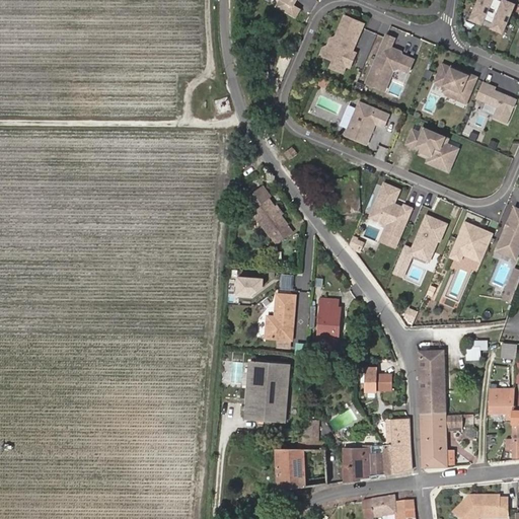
[(296,0),(280,0),(277,6),(295,16),(300,9),(294,5),(296,0)]
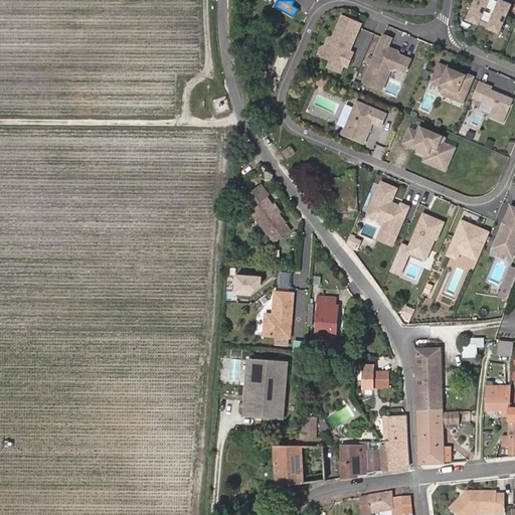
[(476,0),(469,18),(479,23),(480,19),(488,0),(476,0)]
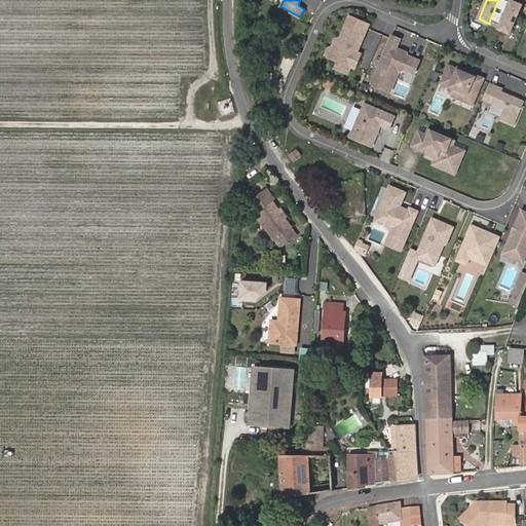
[(509,0),(498,0),(490,20),(501,24),(511,1),(509,0)]
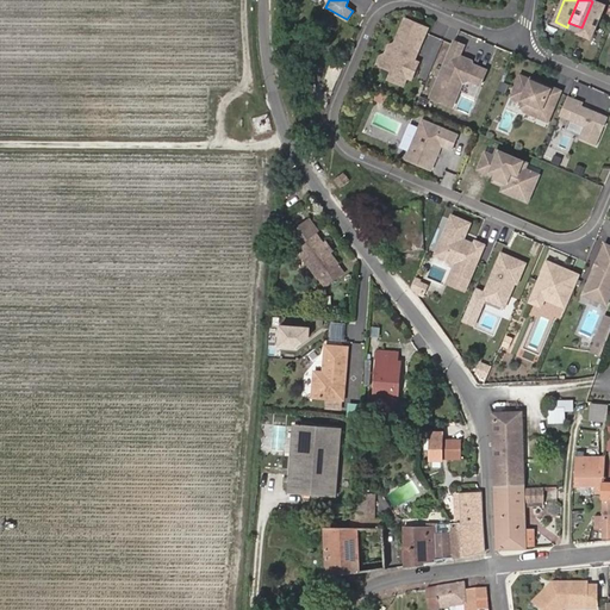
[(591,37),(605,5),(593,0),(592,0),(592,1),(582,27),(579,32),(591,37)]
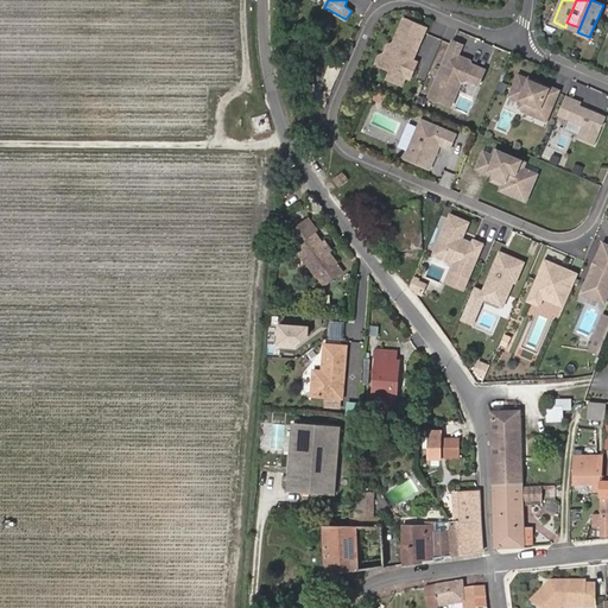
[(411,80),(418,62),(413,59),(409,57),(411,51),(416,54),(428,27),(404,18),(393,43),(387,45),(385,54),(387,59),(384,68),(391,71),(387,80),(403,86),(406,77),(411,80)]
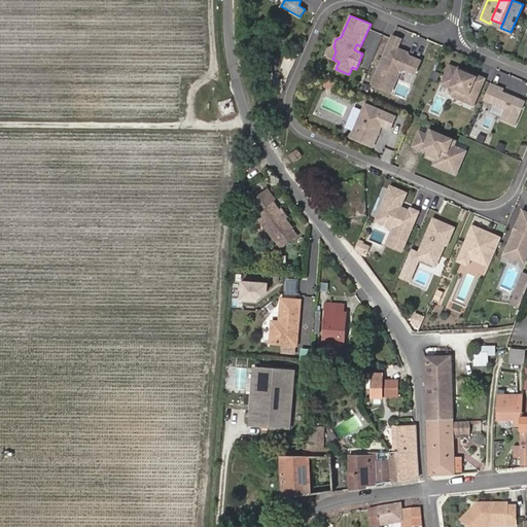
[(416,73),(421,61),(396,49),(401,38),(393,35),(372,84),(391,92),(399,71),(406,69),(416,73)]
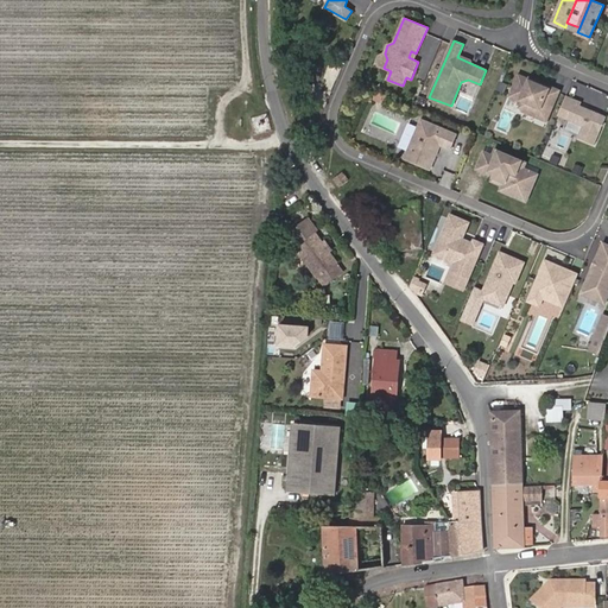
[(379,56),(375,64),(384,68),(387,59),(385,54),(379,56)]
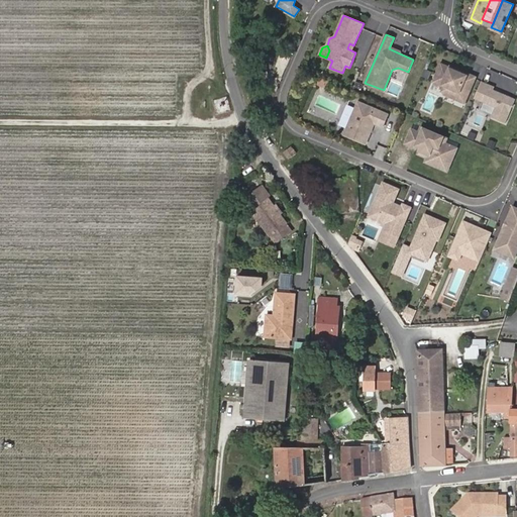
[(464,102),(475,77),(467,73),(466,75),(459,73),(460,71),(450,66),(450,68),(441,64),(433,81),(442,85),(441,87),(444,94),(464,102)]
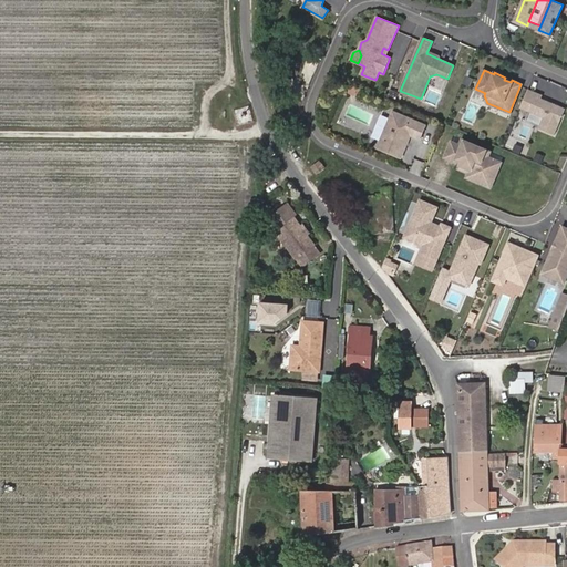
[(292,79),(278,83),(281,95),(296,91),(292,79)]
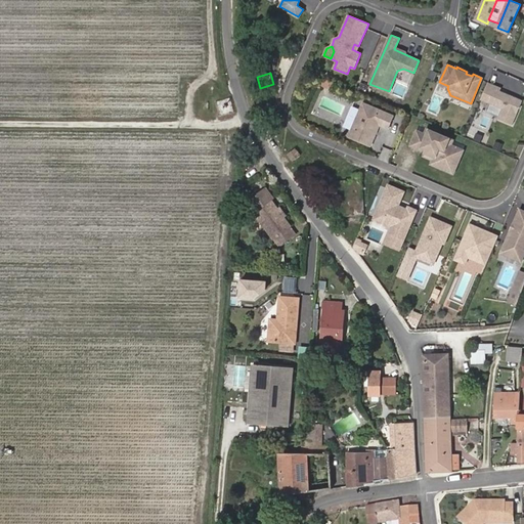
[(392,92),(402,97),(409,83),(400,78),(392,92)]
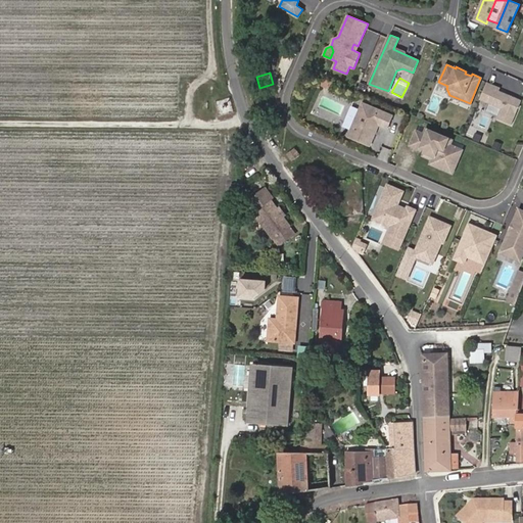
[(511,124),(522,100),(500,90),(493,88),(494,85),(487,82),(480,99),(501,108),(496,117),(511,124)]
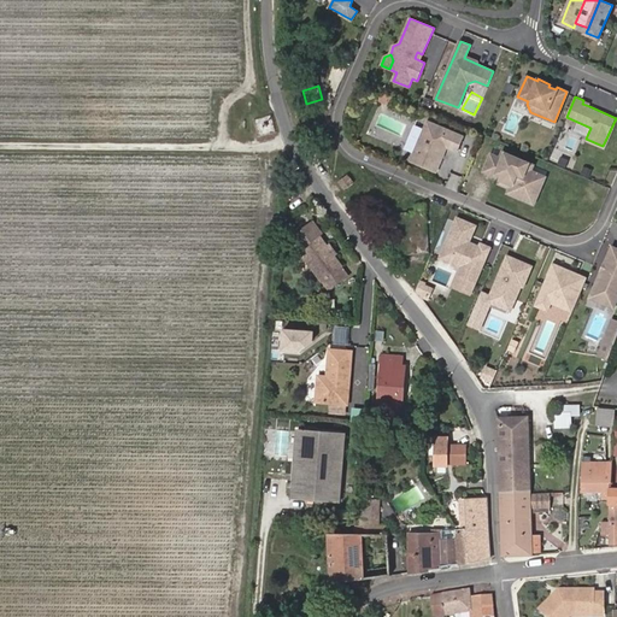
[(412,162),(439,171),(441,164),(462,172),(468,158),(464,156),(472,134),(430,117),(412,162)]
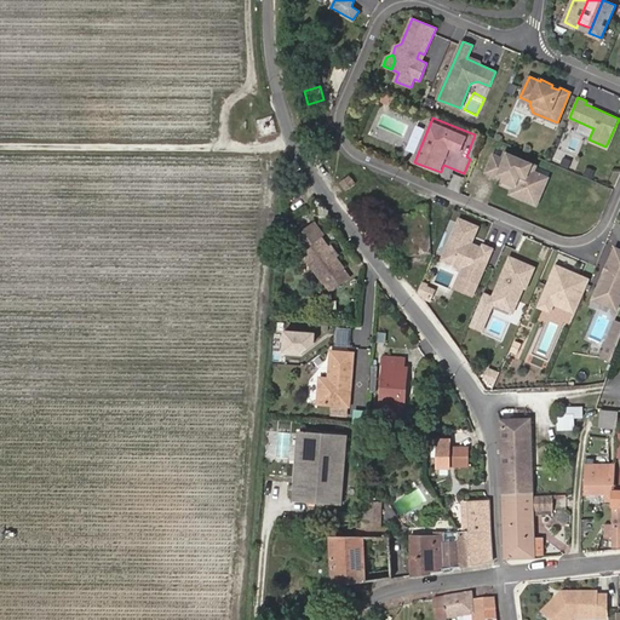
[(547,178),(533,172),(535,166),(506,153),(503,159),(494,155),(487,172),(499,177),(501,173),(506,176),(504,181),(515,185),(514,188),(511,194),(527,200),(529,191),(540,196),(547,178)]
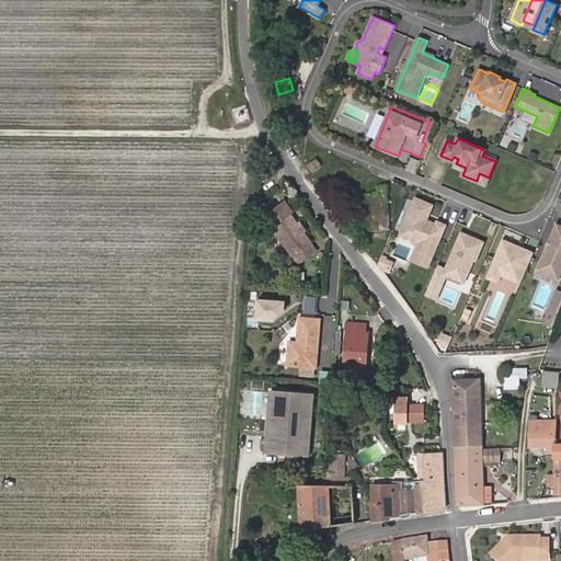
[(316,160),(308,167),(313,173),(321,167),(316,160)]
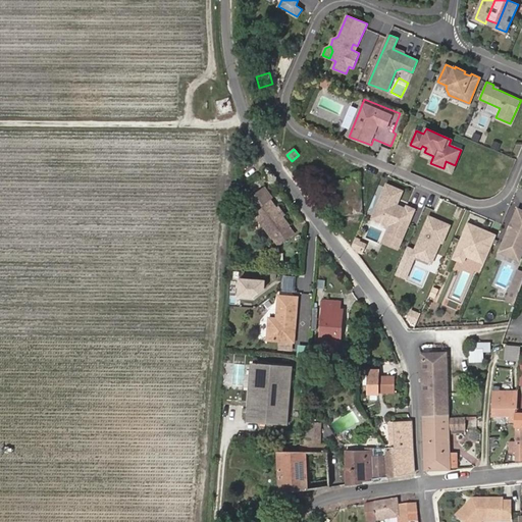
[(452,172),(455,165),(446,161),(444,168),(452,172)]
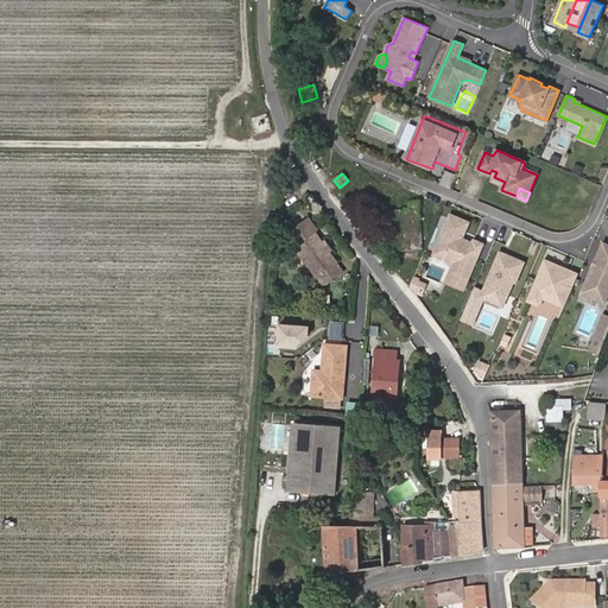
[(422,247),(418,201),(385,203),(388,251),(422,247)]
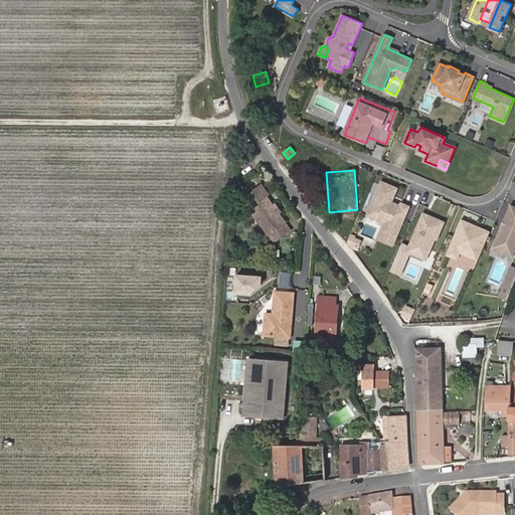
[(397,188),(382,181),(367,214),(384,221),(381,229),(396,236),(409,206),(401,202),(400,205),(395,203),(394,205),(390,203),(397,188)]
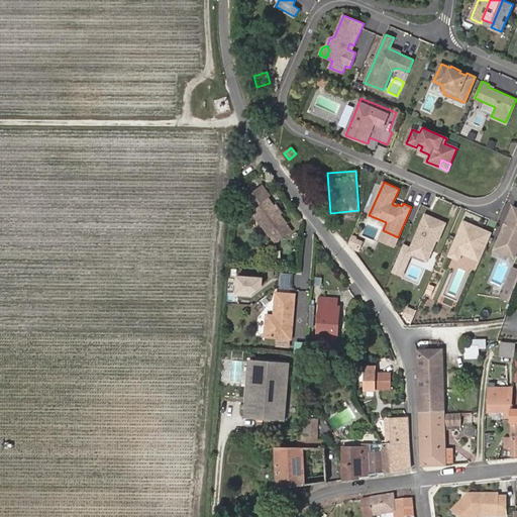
[(246,205),(251,213),(270,201),(273,200),(267,192),(246,205)]
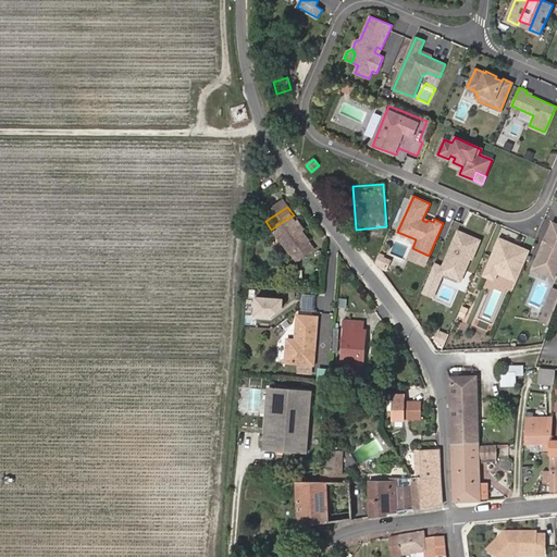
[(302,233),(297,225),(291,217),(271,230),(289,257),(293,256),(298,264),(317,252),(302,233)]
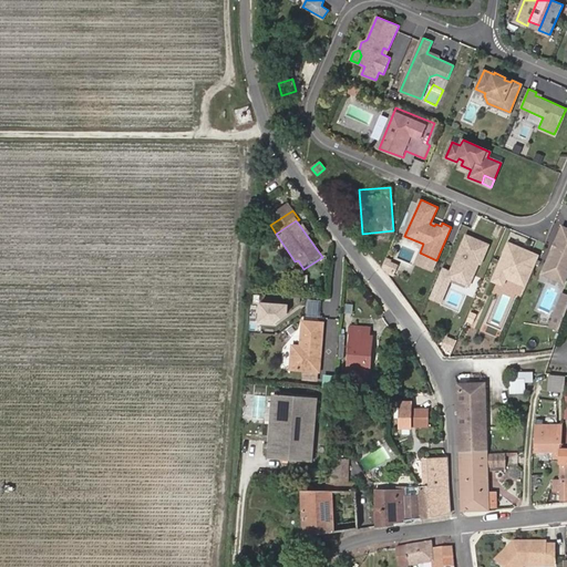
[(566,275),(566,227),(563,226),(542,274),(564,284),(566,275)]
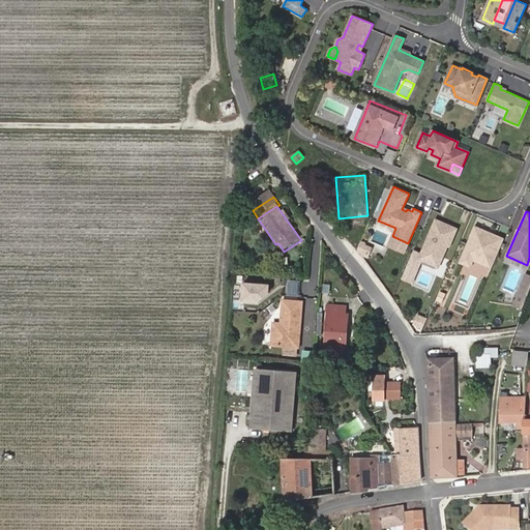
[(457,228),(436,219),(428,239),(430,240),(428,243),(425,242),(419,258),(438,266),(447,244),(449,245),(457,228)]
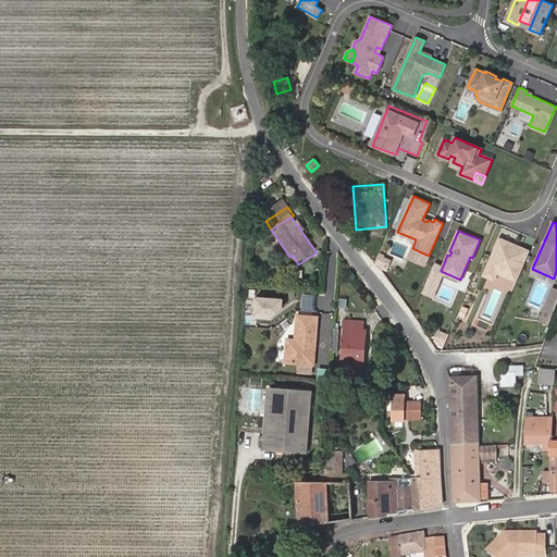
[(517,281),(530,251),(499,238),(495,249),(498,251),(495,258),(492,256),(484,275),(494,280),(497,272),(517,281)]
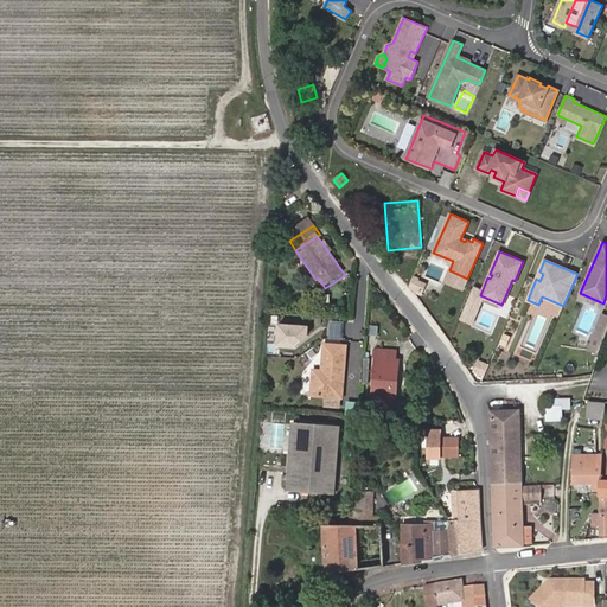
[(449,270),(445,281),(462,288),(467,279),(449,270)]
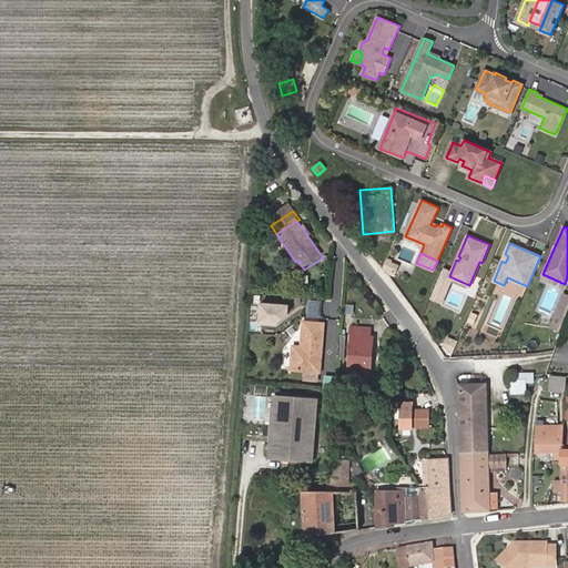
[(567,307),(567,297),(563,295),(556,313),(565,316),(567,307)]
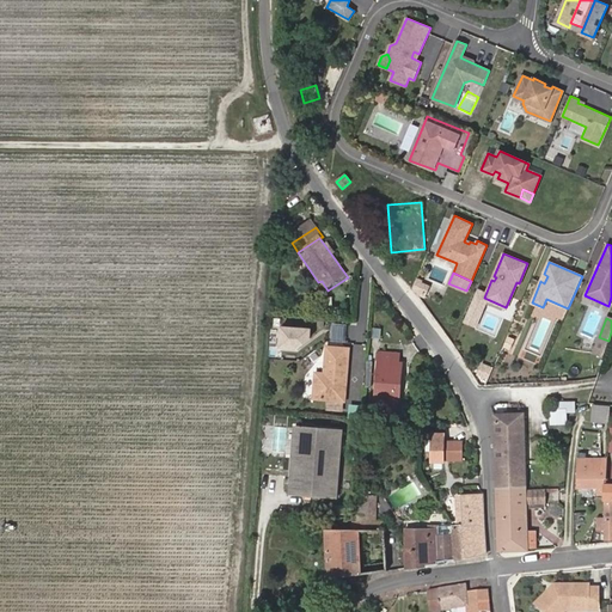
[(316,349),(317,326),(288,324),(287,348),(316,349)]
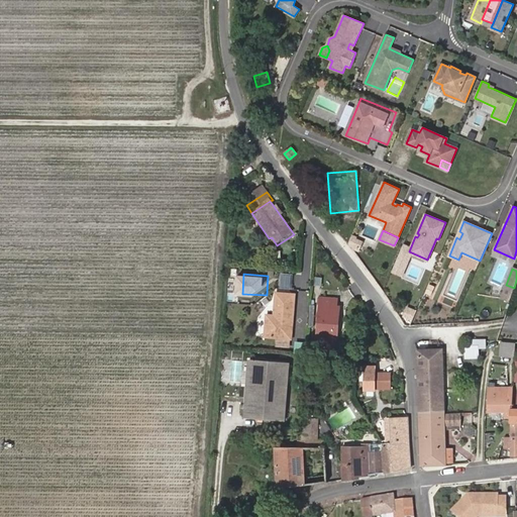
[(514,288),(506,285),(501,300),(509,303),(514,288)]
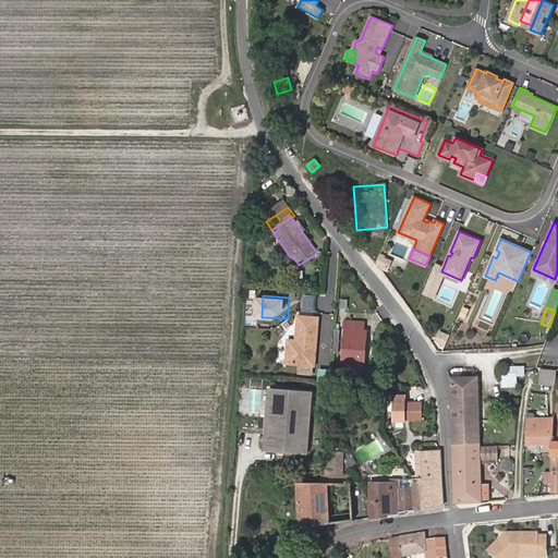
[(281,341),(281,364),(314,366),(317,319),(298,318),(295,342),(281,341)]
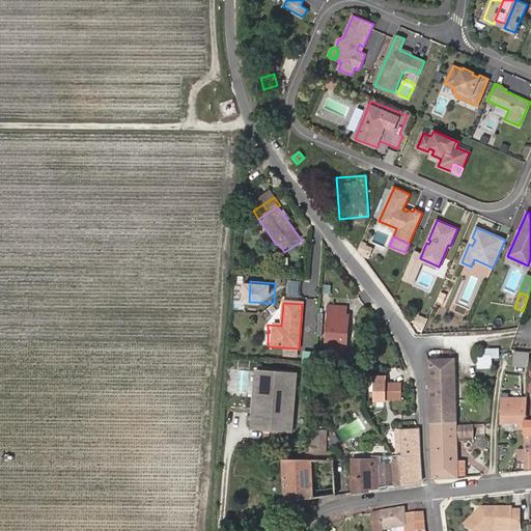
[(329,307),(324,361),(344,363),(345,353),(342,353),(343,334),(346,334),(348,316),(345,315),(345,307),(329,307)]
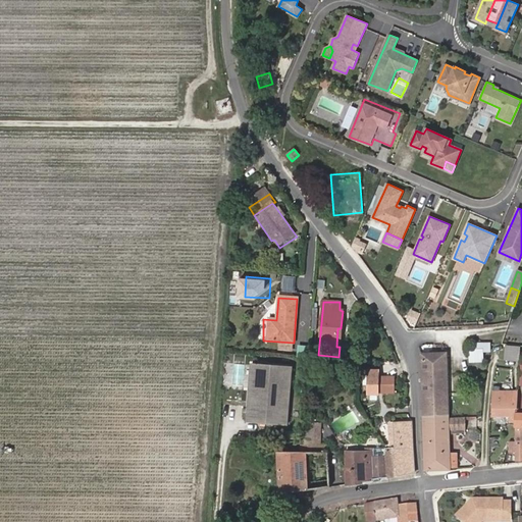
[(486,342),(473,342),(473,350),(484,350),(486,350),(486,342)]
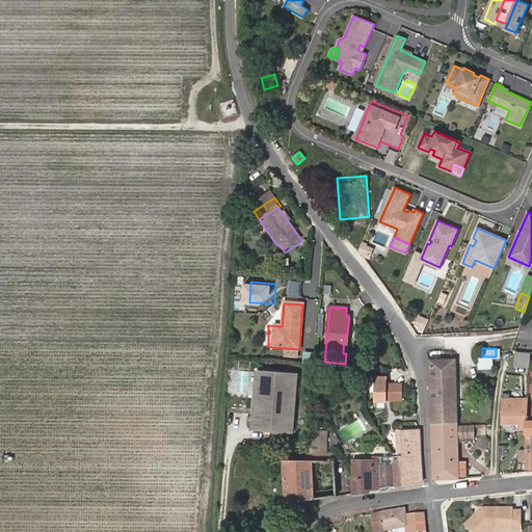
[(515,367),(530,368),(530,363),(531,356),(531,353),(515,352),(515,367)]
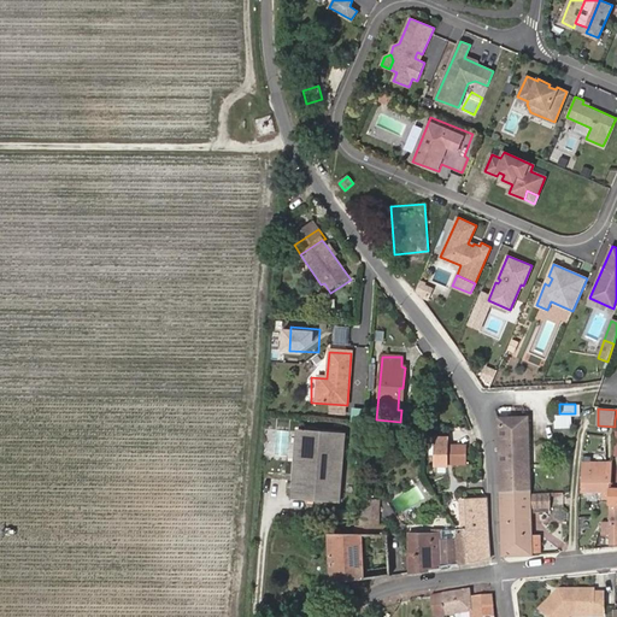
[(573,413),(559,413),(552,413),(552,429),(571,429),(573,413)]
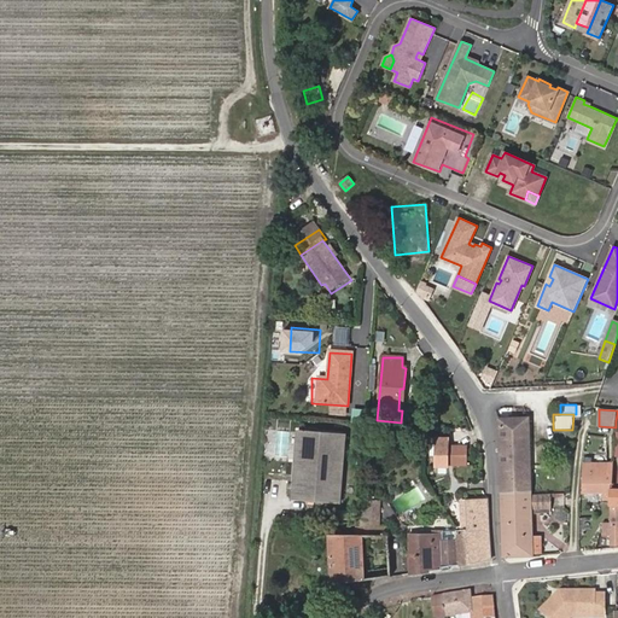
[(497,418),(500,438),(500,455),(531,454),(529,417),(497,418)]
